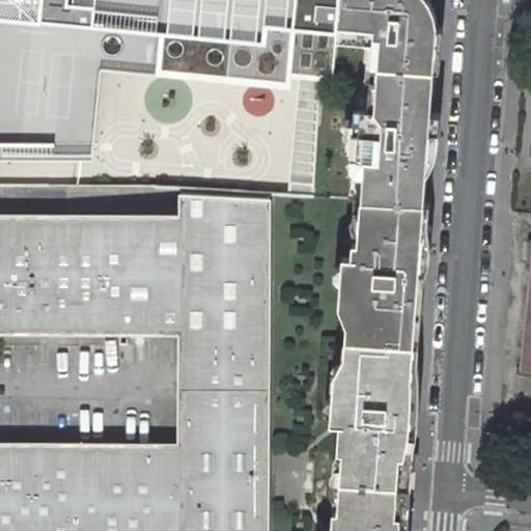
[(0,0),(0,148),(100,154),(105,59),(292,79),(330,83),(332,73),(335,62),(337,38),(338,27),(338,21),(339,11),(341,11),(341,0),(0,0)]
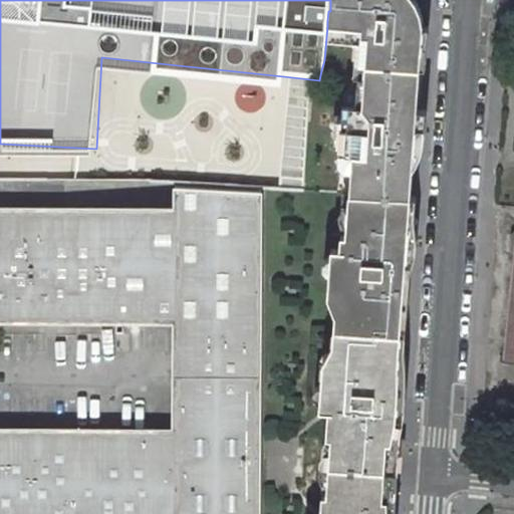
[(330,0),(330,11),(328,11),(327,20),(327,26),(327,28),(362,30),(362,33),(368,34),(368,40),(365,76),(356,75),(354,104),(344,103),(342,119),(348,119),(347,130),(342,129),(341,133),(355,134),(350,193),(410,196),(412,197),(415,154),(416,151),(419,142),(421,132),(428,37),(417,36),(417,25),(418,22),(416,12),(413,4),(410,0),(330,0)]
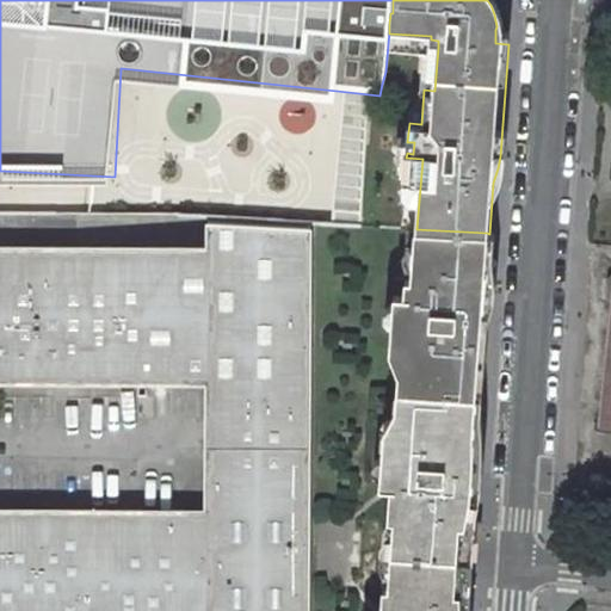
[(487,0),(491,5),(494,14),(497,26),(495,30),(504,31),(504,26),(501,12),(498,1),(497,0),(487,0)]
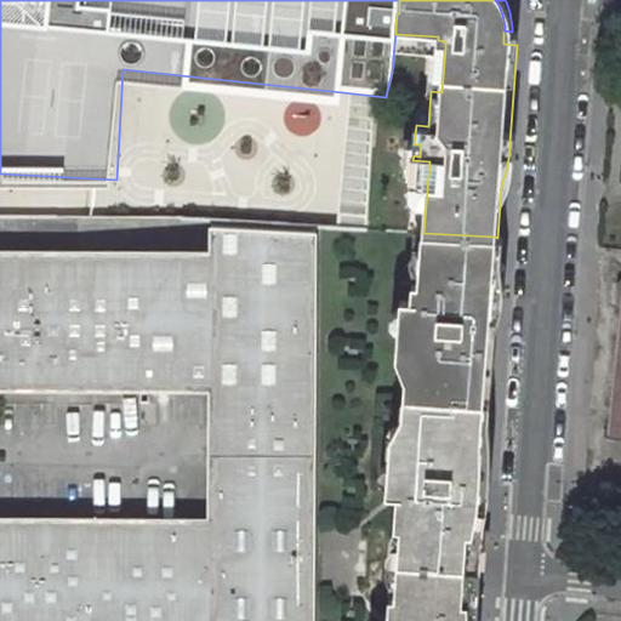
[(512,32),(503,30),(503,44),(517,45),(518,32),(512,32)]
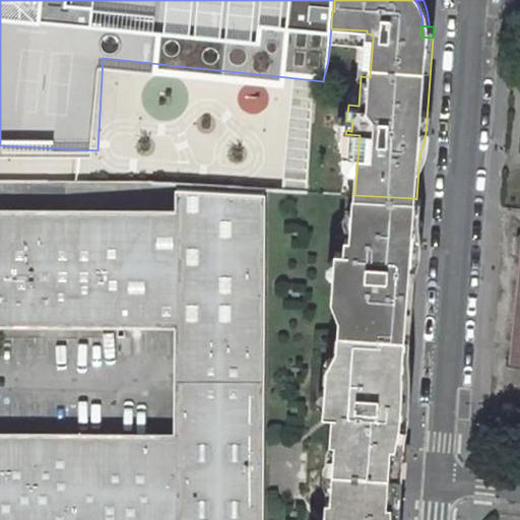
[(367,34),(367,30),(331,28),(330,38),(373,41),(373,35),(367,34)]
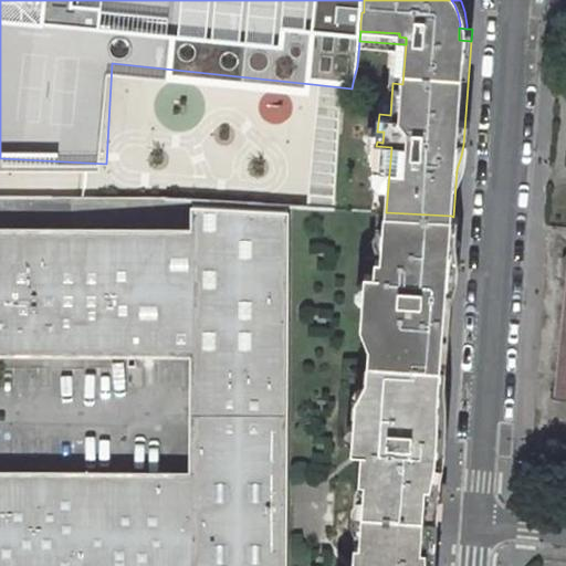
[(357,66),(356,77),(366,79),(367,67),(357,66)]
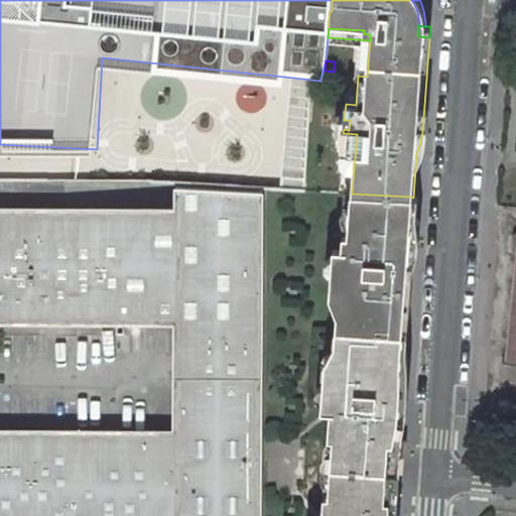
[(346,104),(356,105),(358,76),(348,75),(346,104)]
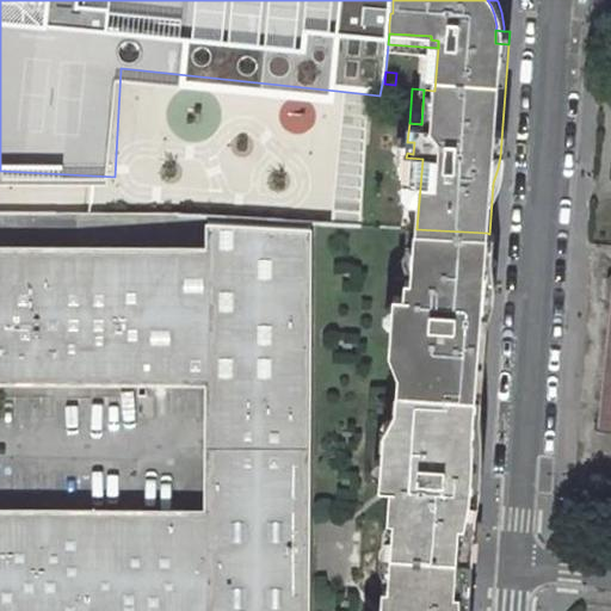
[(489,234),(495,234),(498,189),(500,156),(498,168),(494,179),(493,183),(489,234)]
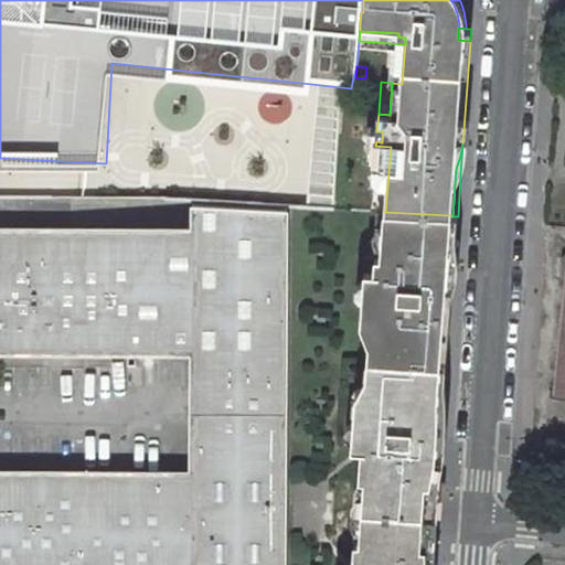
[(384,212),(385,212),(391,147),(375,146),(371,211),(376,212),(384,212)]
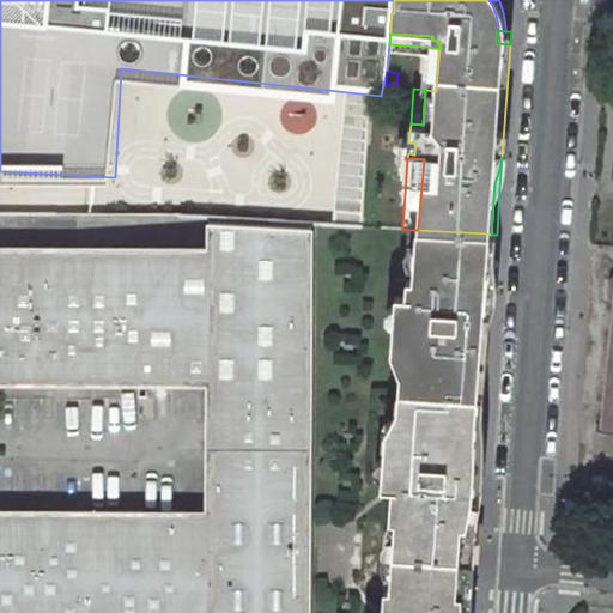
[(309,612),(311,224),(210,218),(210,249),(0,248),(0,383),(208,384),(207,513),(0,510),(0,612),(309,612)]
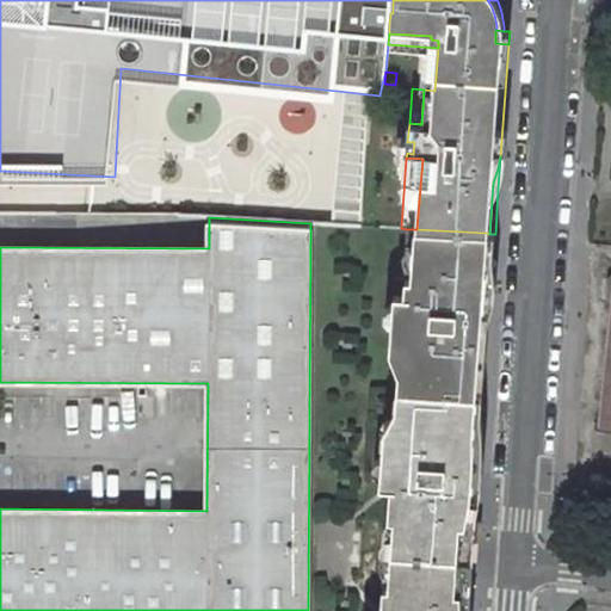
[(475,433),(473,417),(481,309),(474,297),(475,284),(483,271),(487,233),(417,229),(415,229),(412,279),(403,278),(395,278),(392,334),(407,335),(400,448),(383,446),(381,486),(392,487),(388,534),(383,534),(382,553),(442,556),(444,538),(460,539),(460,534),(464,534),(469,513),(473,493),(471,488),(461,487),(462,473),(463,460),(473,460),(475,433)]
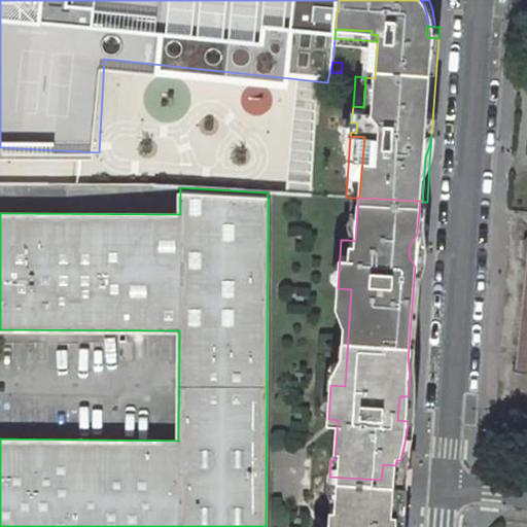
[(348,240),(355,241),(358,198),(351,198),(348,240)]
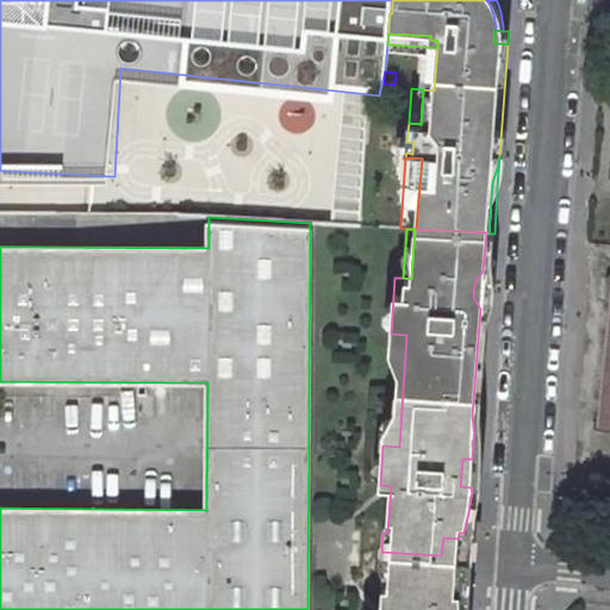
[(441,555),(471,558),(495,234),(489,234),(486,232),(483,271),(474,284),(473,297),(480,309),(472,416),(474,433),(472,459),(462,459),(461,472),(460,486),(471,487),(472,492),(468,512),(464,533),(459,533),(459,539),(443,537),(441,555)]
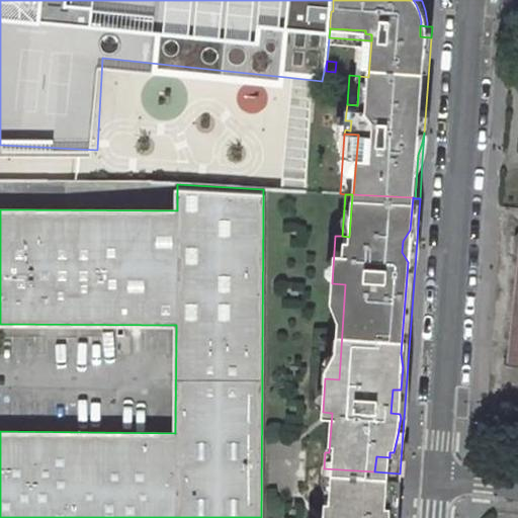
[(517,262),(507,366),(517,366),(517,262)]
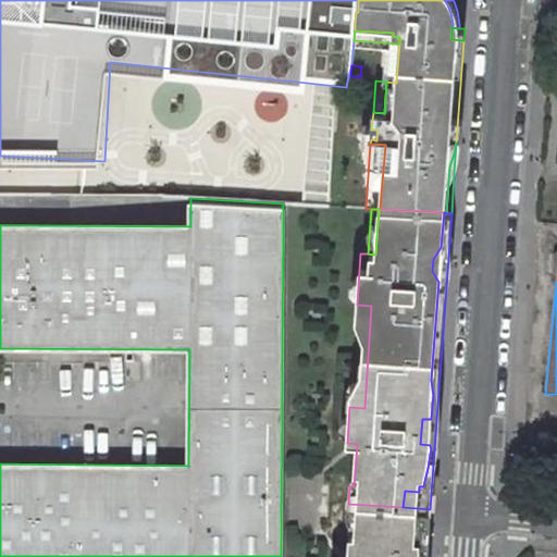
[(421,556),(422,549),(420,531),(417,531),(417,524),(401,523),(403,507),(348,504),(347,521),(351,521),(348,556),(421,556)]
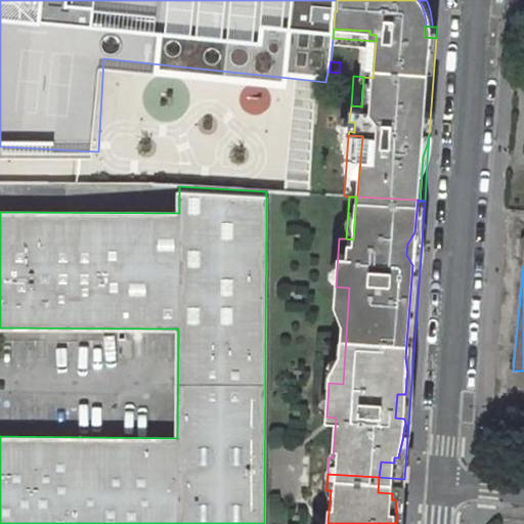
[(400,523),(404,479),(379,477),(378,492),(392,493),(392,499),(395,499),(397,517),(396,523),(400,523)]
